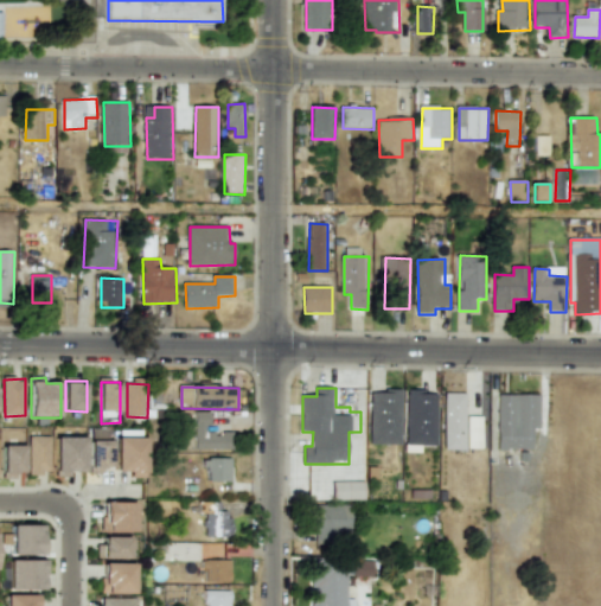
[(404,391),(373,391),(372,445),(403,445),(404,391)]
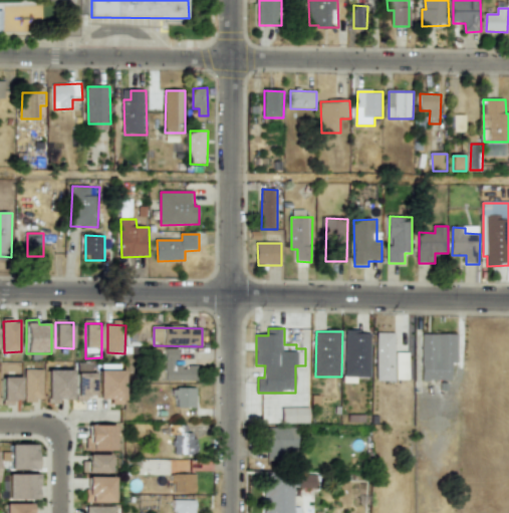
[(346,332),(345,377),(371,378),(372,332),(346,332)]
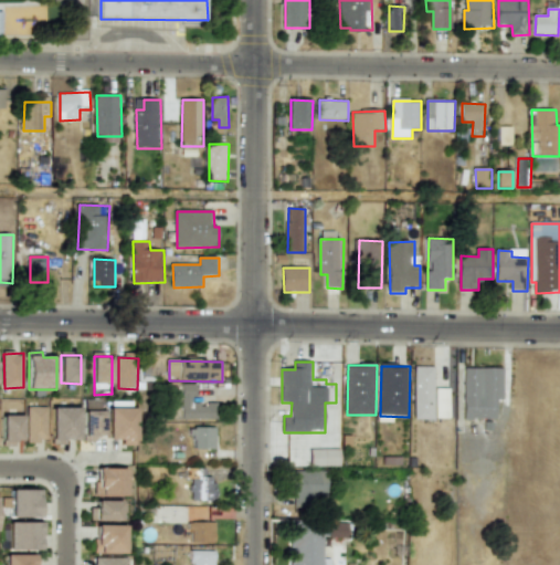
[(415,420),(436,420),(436,367),(416,367),(415,420)]
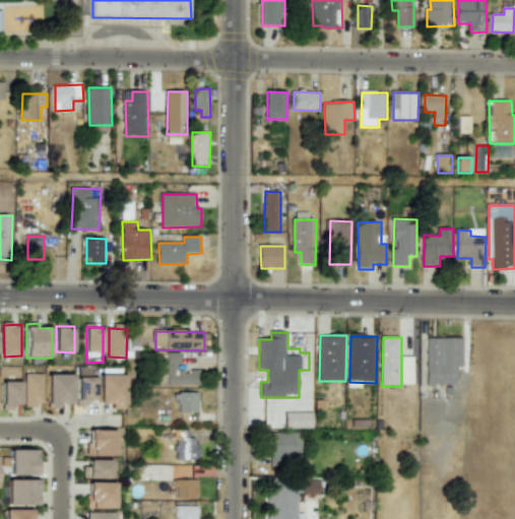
[(430,338),(429,385),(457,385),(458,367),(464,368),(465,339),(430,338)]
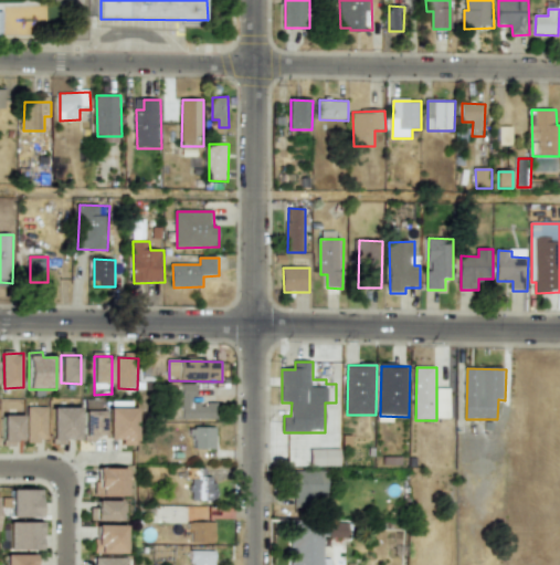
[(185,420),(218,419),(218,405),(198,405),(198,385),(185,385),(185,420)]
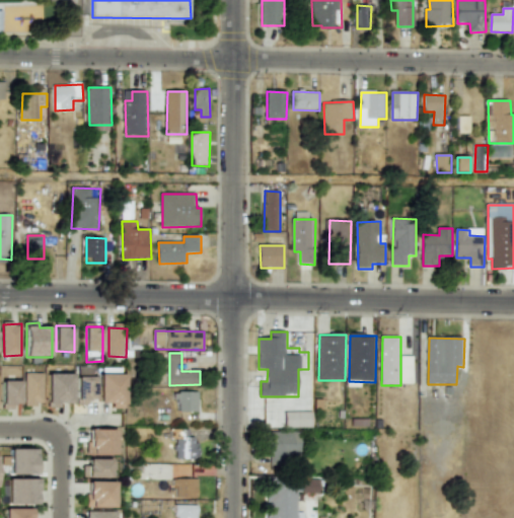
[(44,373),(25,374),(26,405),(44,405),(44,373)]
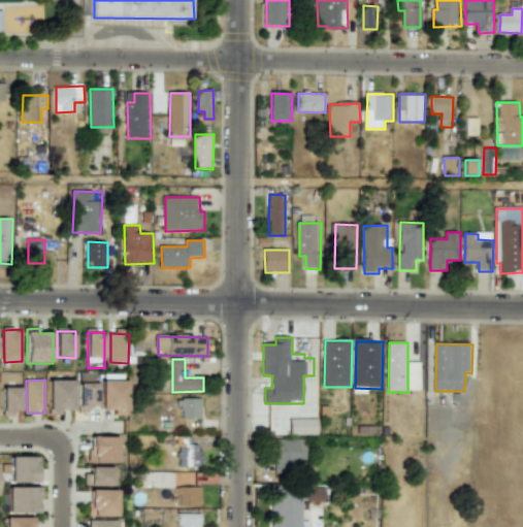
[(75,381),(50,381),(50,415),(63,415),(63,410),(75,412),(75,381)]
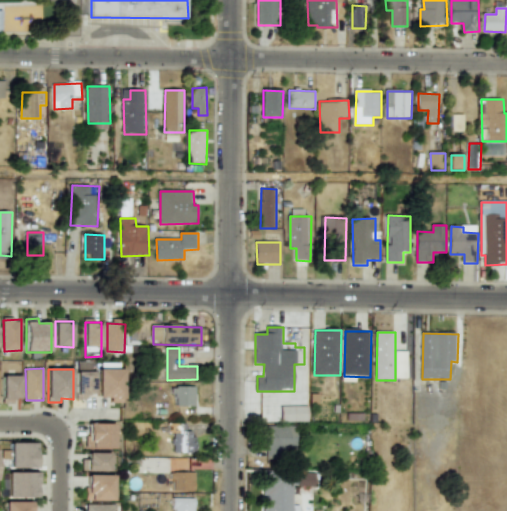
[(99,398),(112,398),(112,403),(124,403),(125,370),(100,369),(99,398)]
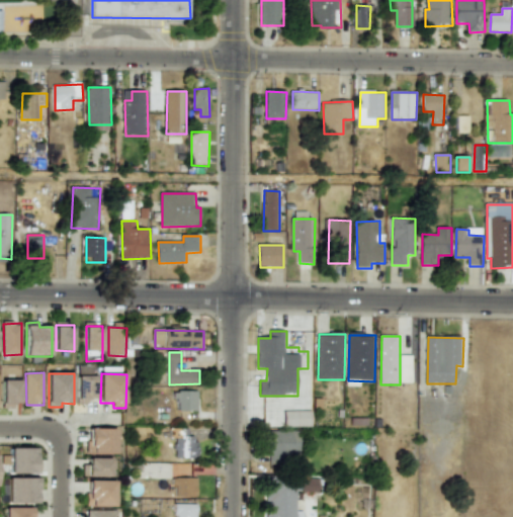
[(97,376),(79,376),(78,402),(96,403),(97,376)]
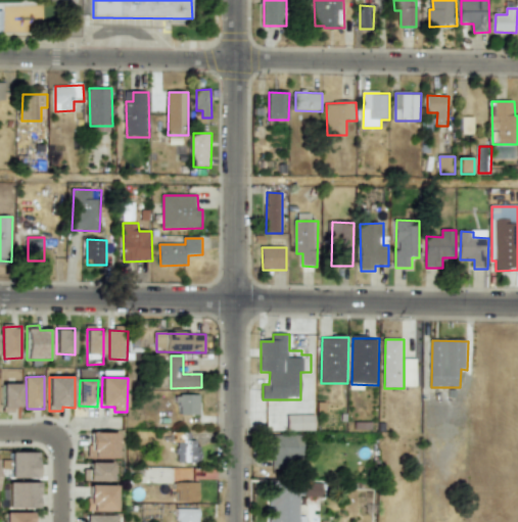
[(21,385),(4,385),(4,411),(22,410),(21,385)]
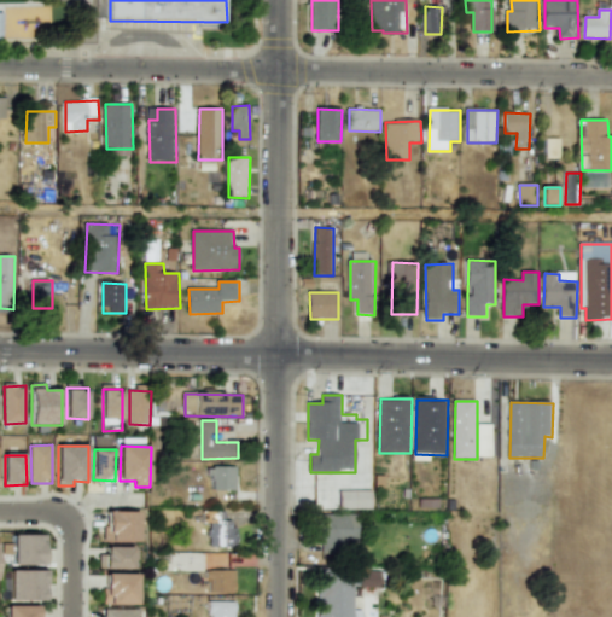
[(213,492),(238,492),(238,467),(211,469),(213,492)]
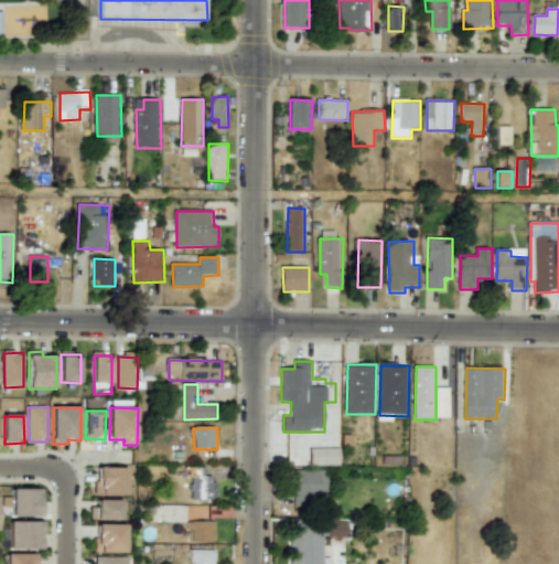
[(127,496),(128,468),(99,468),(99,496),(127,496)]
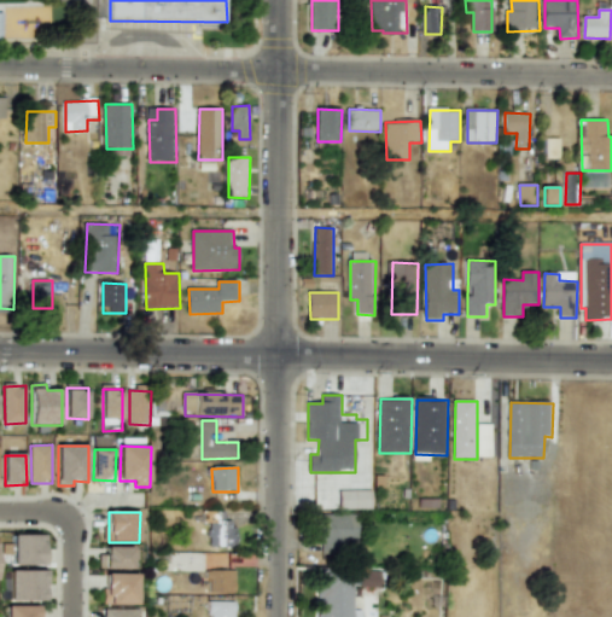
[(227,521),(227,512),(204,512),(205,523),(211,523),(211,547),(237,547),(235,521),(227,521)]
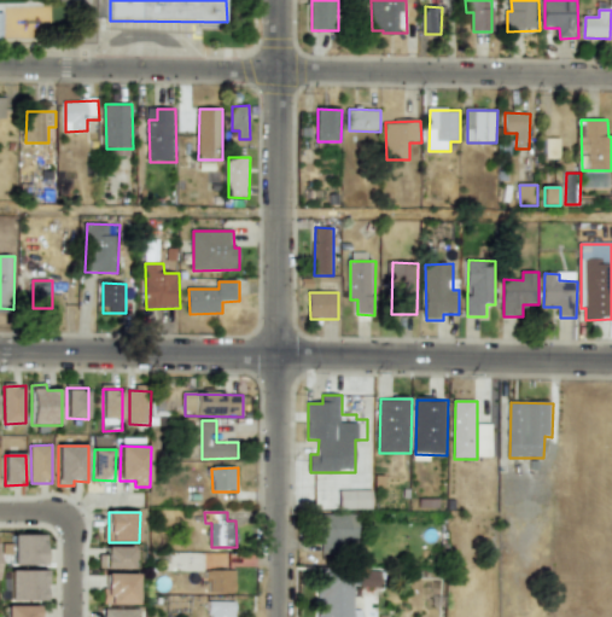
[(360,516),(325,514),(325,543),(359,545),(360,516)]
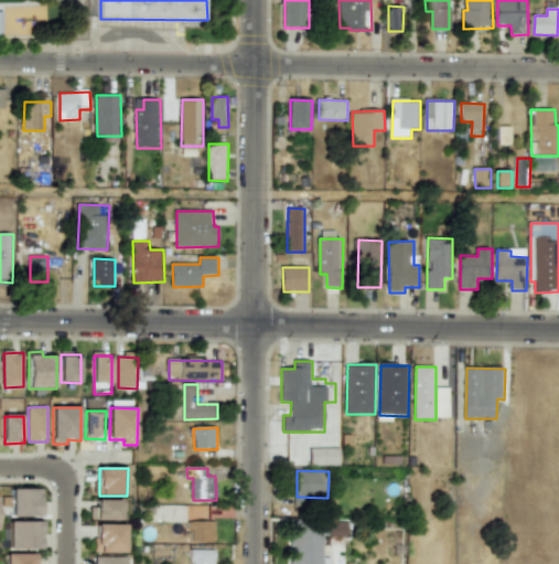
[(12,517),(42,518),(42,489),(12,489),(12,517)]
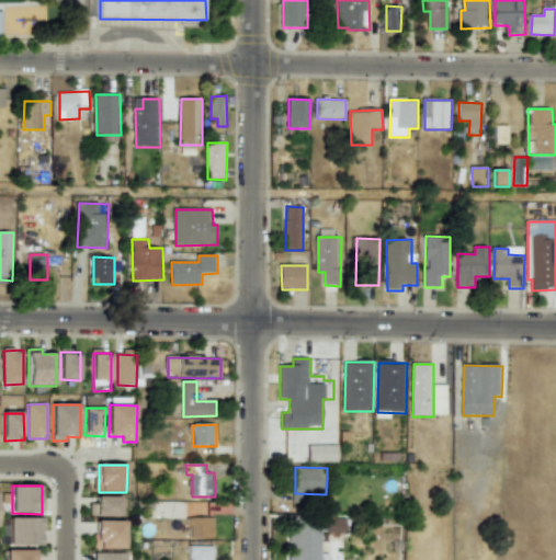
[(122,517),(122,496),(95,496),(95,517),(122,517)]
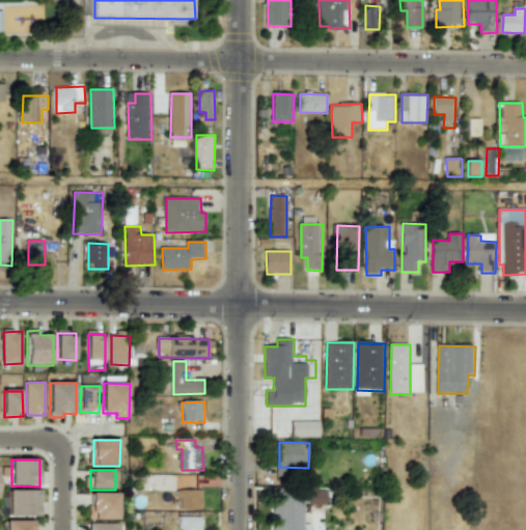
[(9,517),(39,517),(39,503),(44,503),(45,491),(9,491),(9,517)]
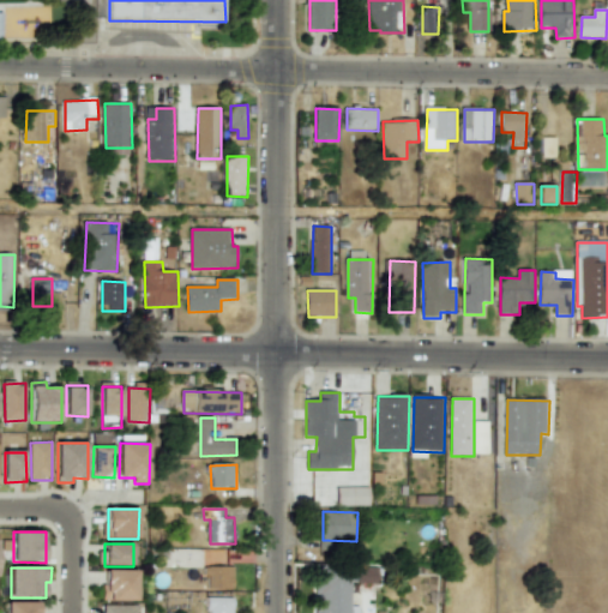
[(235,589),(236,568),(210,568),(210,589),(235,589)]
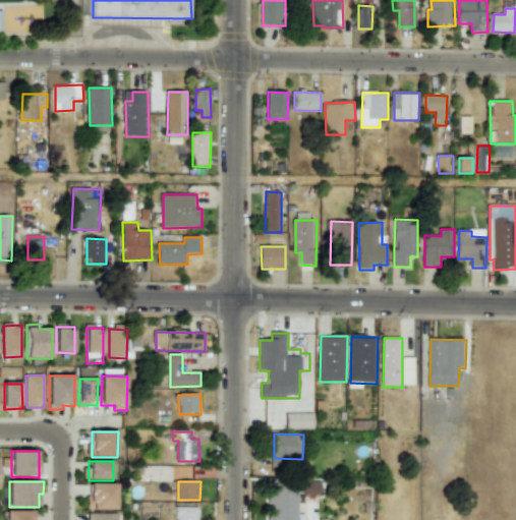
[(305,496),(323,496),(323,481),(306,481),(305,496)]
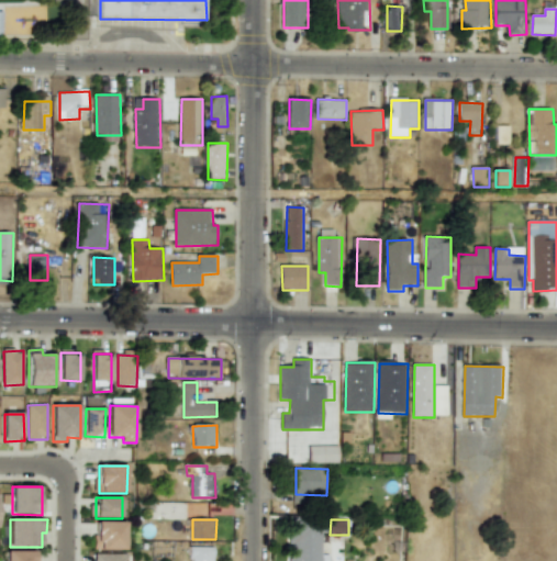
[(126,523),(97,522),(97,550),(126,550),(126,523)]
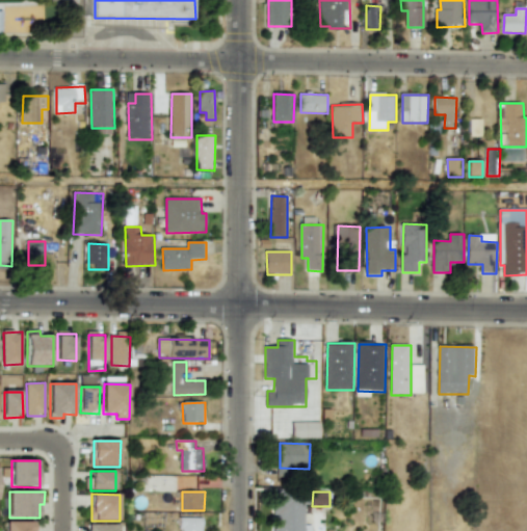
[(312,530),(313,526),(306,526),(306,494),(277,494),(275,530),(312,530)]
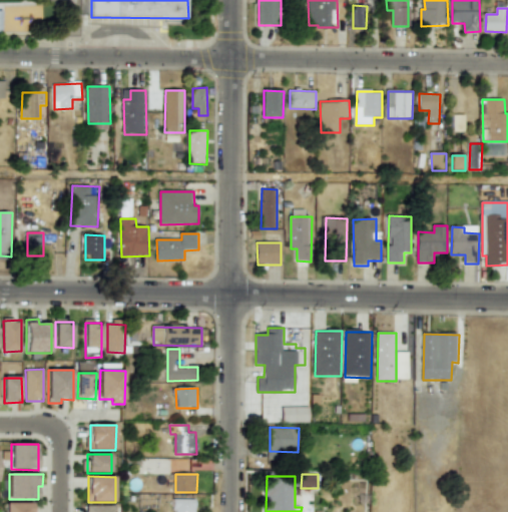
[(196,511),(197,500),(175,499),(175,511),(196,511)]
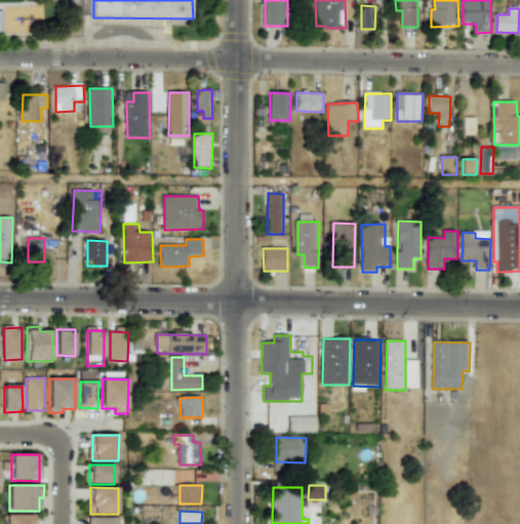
[(34,523),(35,515),(6,515),(6,523),(34,523)]
